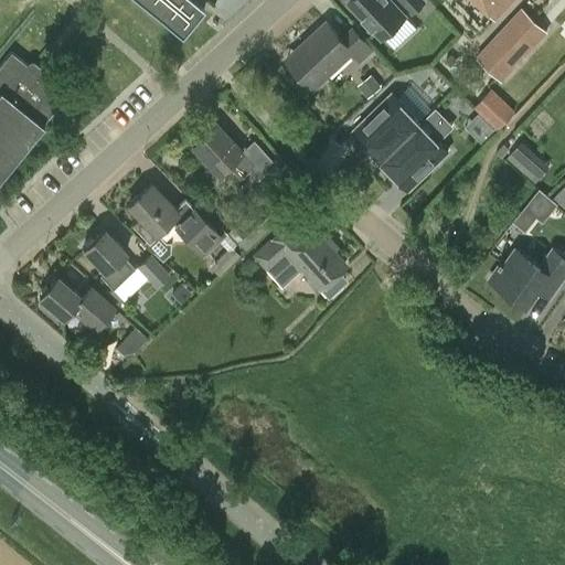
[(136,0),(181,36),(203,10),(191,0),(136,0)]
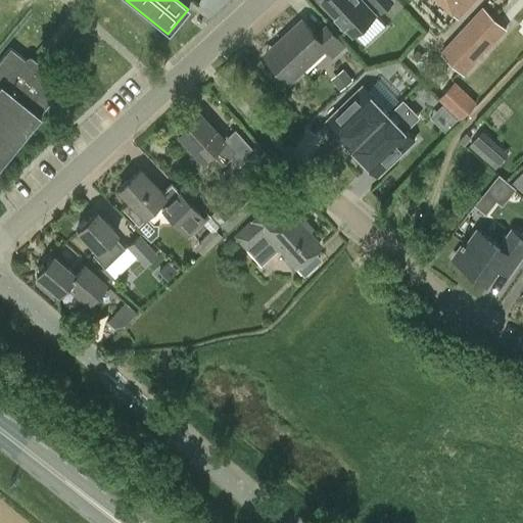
[(393,1),(392,0),(323,0),(353,34),(381,8),(383,10),(393,1)]
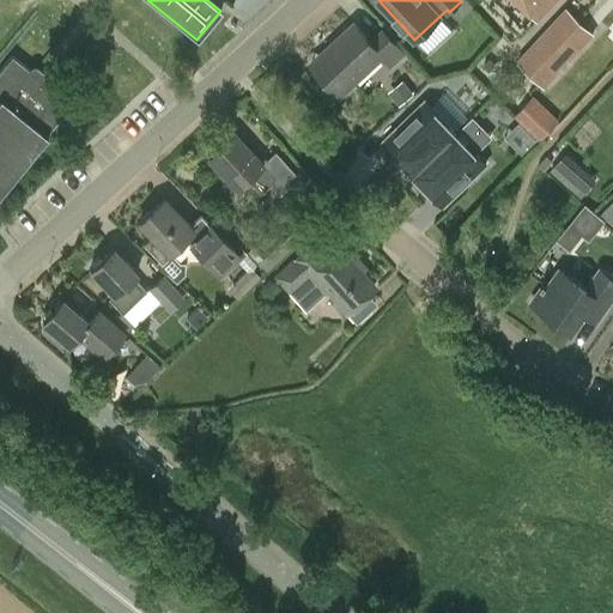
[(554,0),(516,0),(536,19),(554,0)]
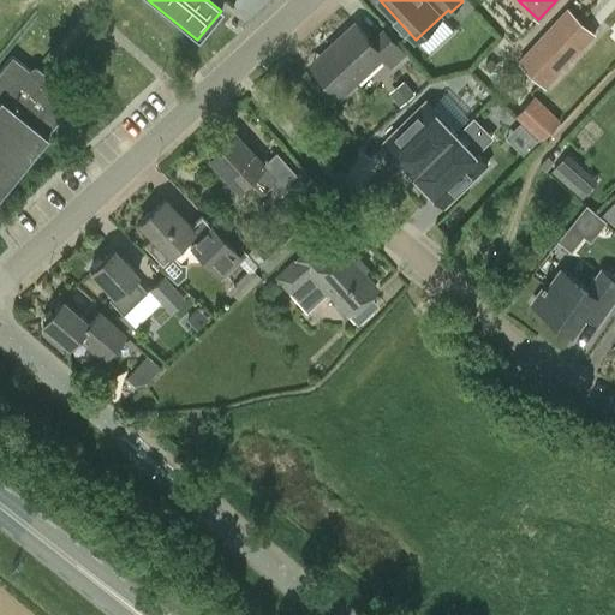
[(568,7),(518,61),(547,88),(597,34),(568,7)]
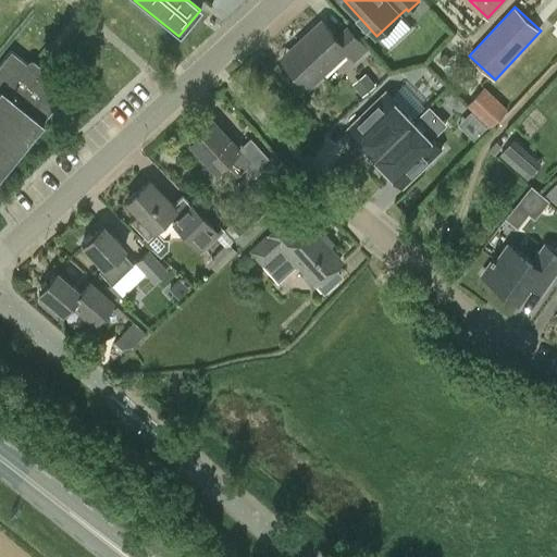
[(348,24),(335,36),(321,21),(306,35),(309,38),(285,60),(309,86),(347,51),(356,62),(370,49),(348,24)]
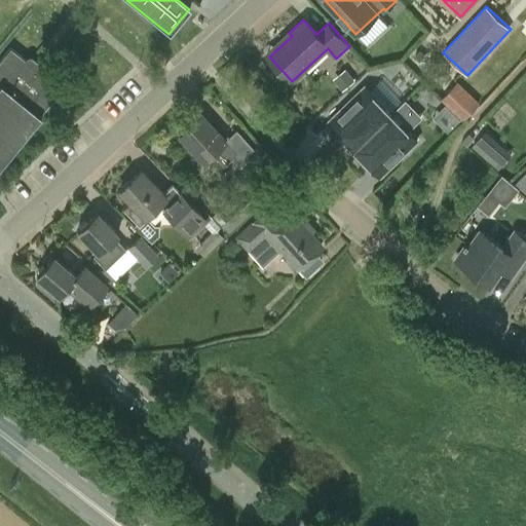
[(0,59),(0,162),(61,89),(41,73),(33,67),(9,47),(0,59)]
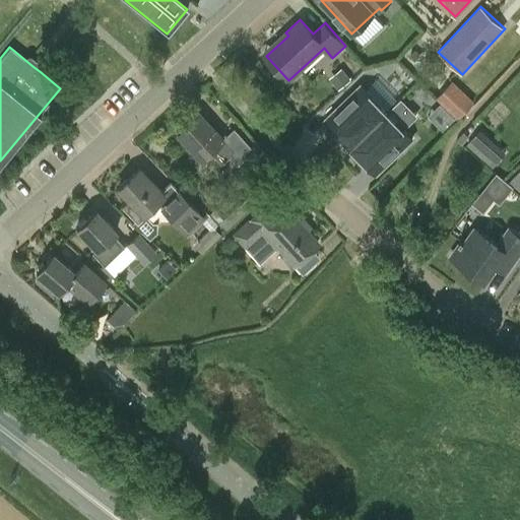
[(329,75),(338,87),(351,77),(342,65),(329,75)]
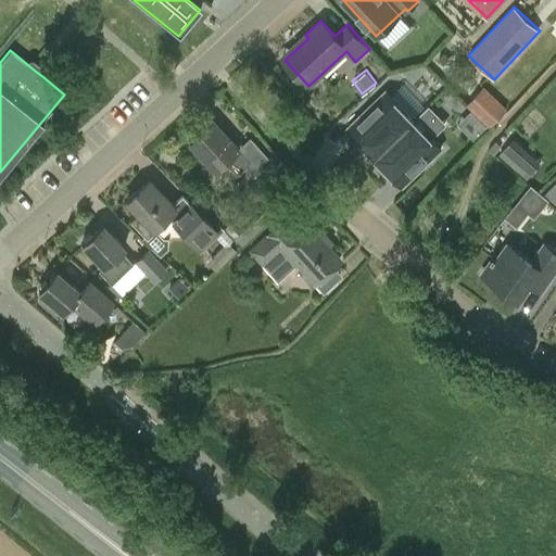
[(508,108),(484,86),(466,104),(490,127),(508,108)]
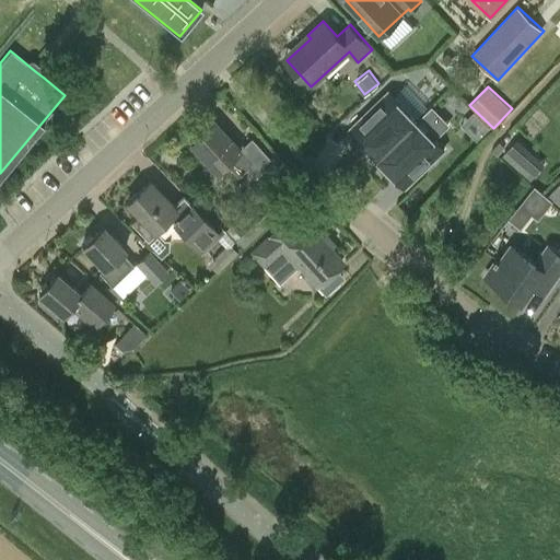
[(378,121),(359,139),(362,141),(359,144),(370,156),(373,153),(377,158),(416,120),(388,92),(369,111),(378,121)]
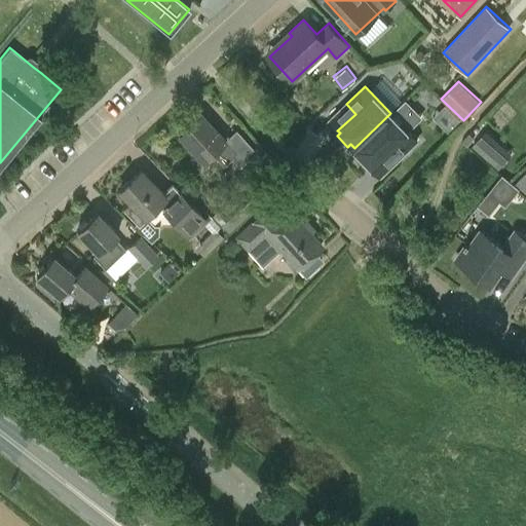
[(417,141),(390,113),(354,148),(359,153),(357,155),(367,166),(369,163),(372,166),(389,149),(399,158),(417,141)]
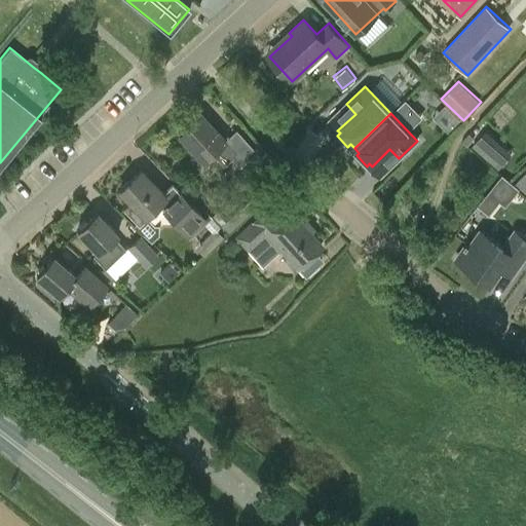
[(236,128),(224,140),(200,114),(177,136),(201,162),(212,153),(223,165),(231,158),(238,166),(256,151),(236,128)]
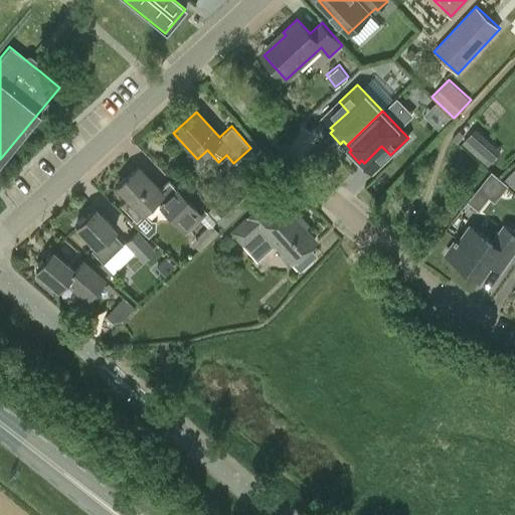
[(496,153),(480,139),(469,151),(485,165),(496,153)]
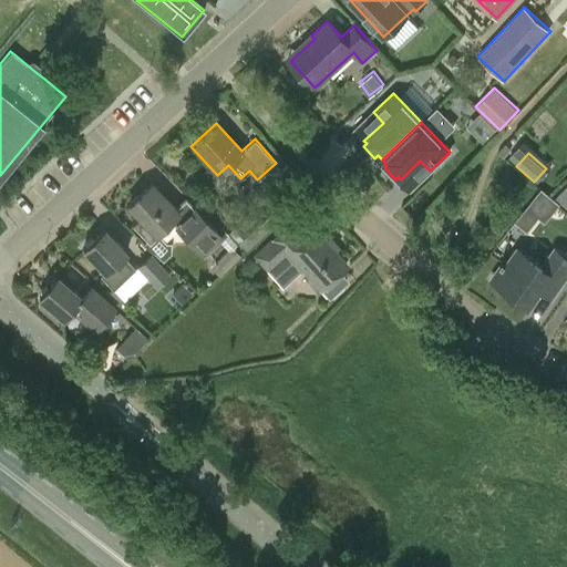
[(185,198),(175,208),(151,183),(127,206),(138,218),(132,225),(150,244),(157,236),(155,234),(169,220),(203,257),(223,238),(185,198)]
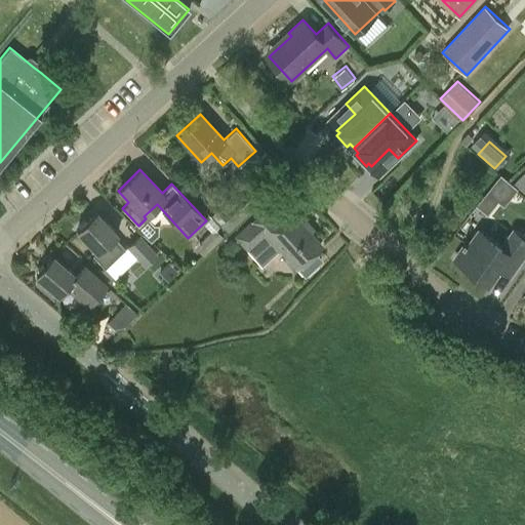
[(524,170),(514,185),(524,194),(524,170)]
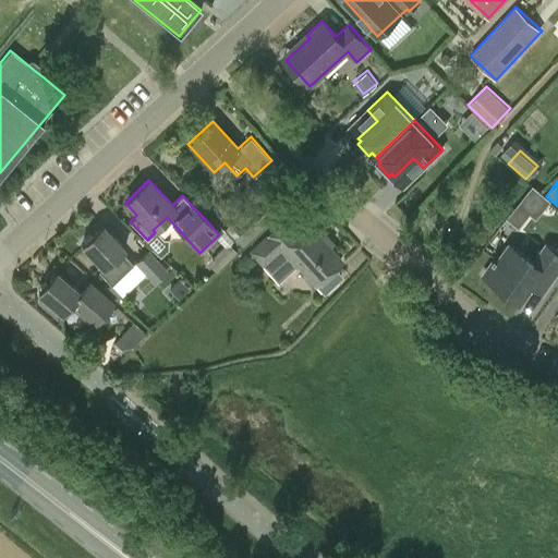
[(294,196),(284,184),(275,193),(284,205),(294,196)]
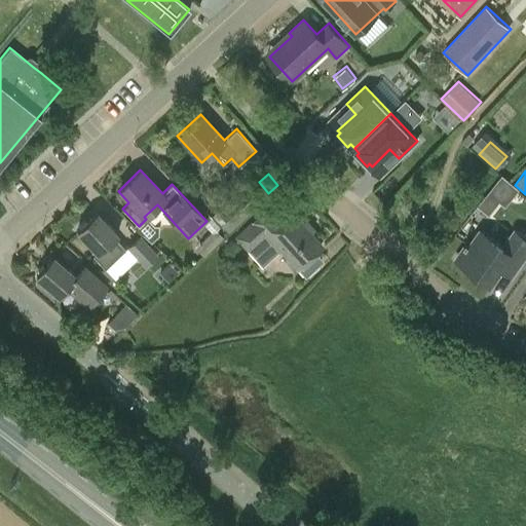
[(488,213),(499,199),(490,192),(480,205),(488,213)]
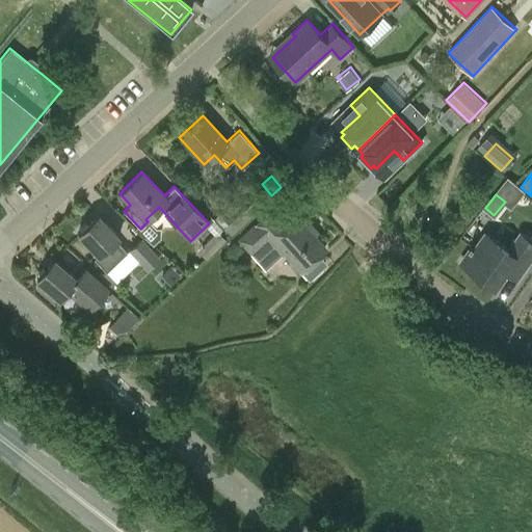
[(292,213),(282,222),(270,208),(253,223),(254,224),(237,238),(250,255),(268,240),(280,255),(284,251),(300,269),(310,278),(327,263),(318,254),(324,248),(292,213)]
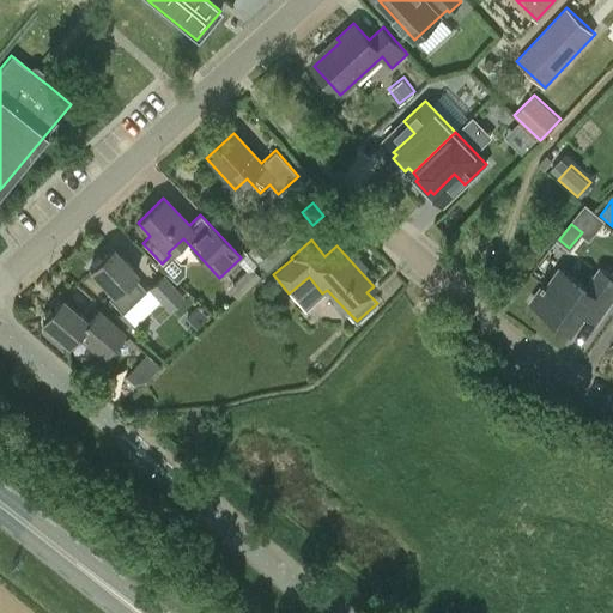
[(145,290),(133,277),(137,273),(111,248),(89,269),(113,295),(109,297),(121,311),(145,290)]
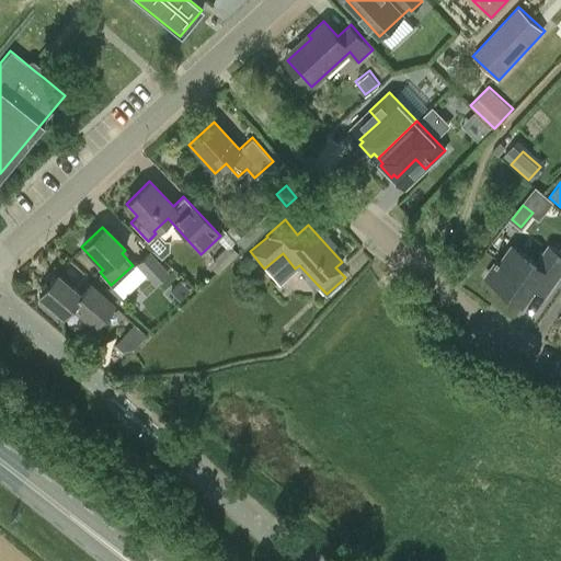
[(217,274),(238,253),(229,243),(214,258),(216,259),(209,265),(217,274)]
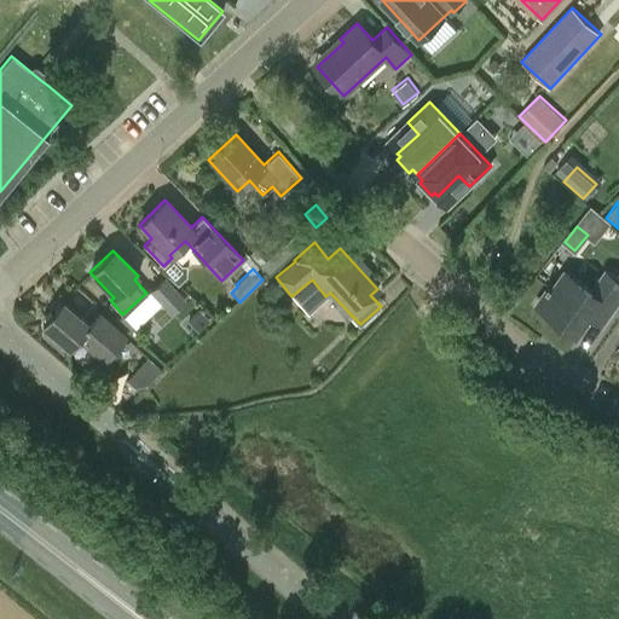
[(618,277),(606,268),(590,290),(565,272),(553,288),(549,285),(545,289),(547,290),(536,305),(578,335),(590,318),(601,327),(618,302),(618,277)]
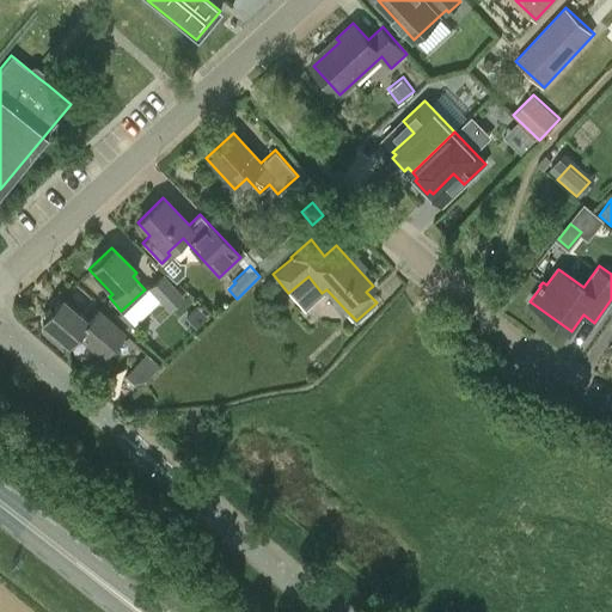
[(183,294),(161,271),(147,286),(169,308),(183,294)]
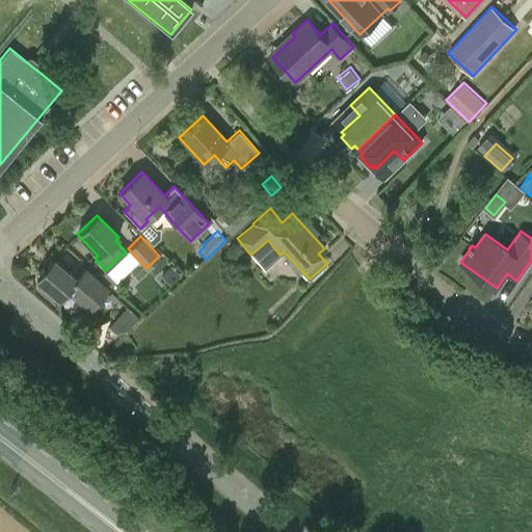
[(85,266),(75,278),(53,260),(36,280),(41,284),(36,288),(51,301),(55,297),(58,299),(67,291),(88,311),(109,287),(85,266)]
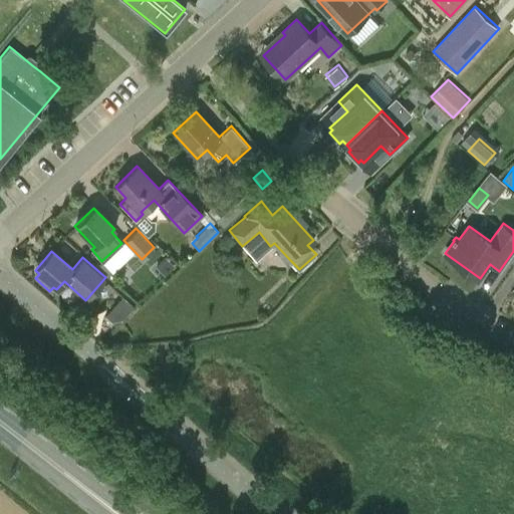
[(121,295),(105,315),(117,325),(134,304),(121,295)]
